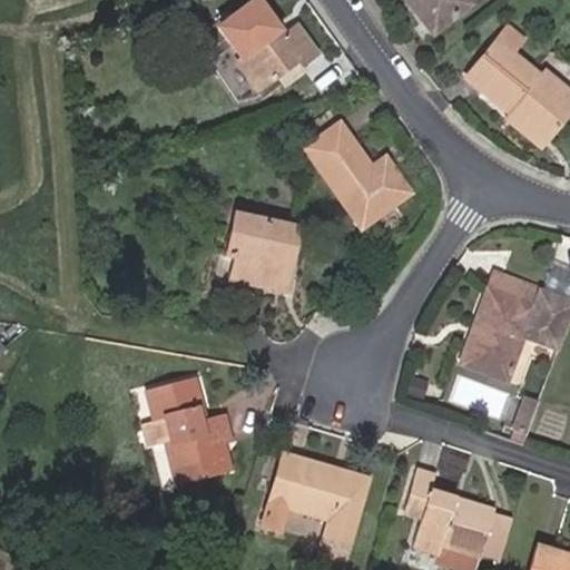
[(246,55),(267,82),(316,48),(294,19),(282,28),(262,0),(248,0),(222,20),(246,55)]
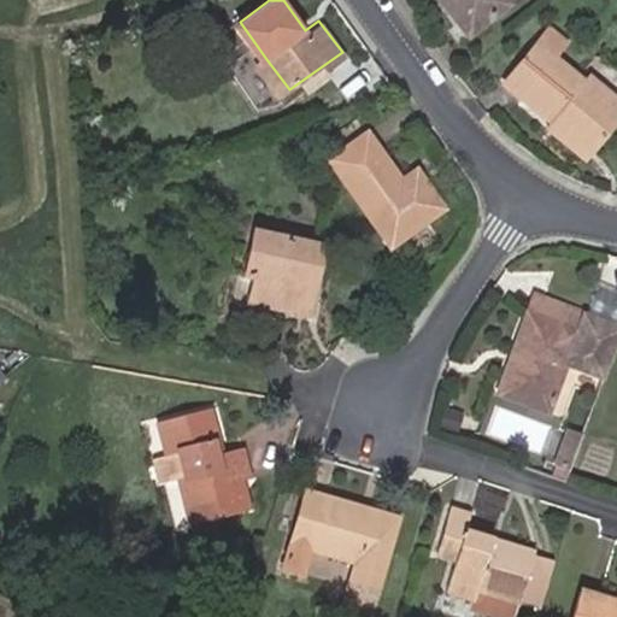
[(454,0),(474,27),(510,0),(454,0)]
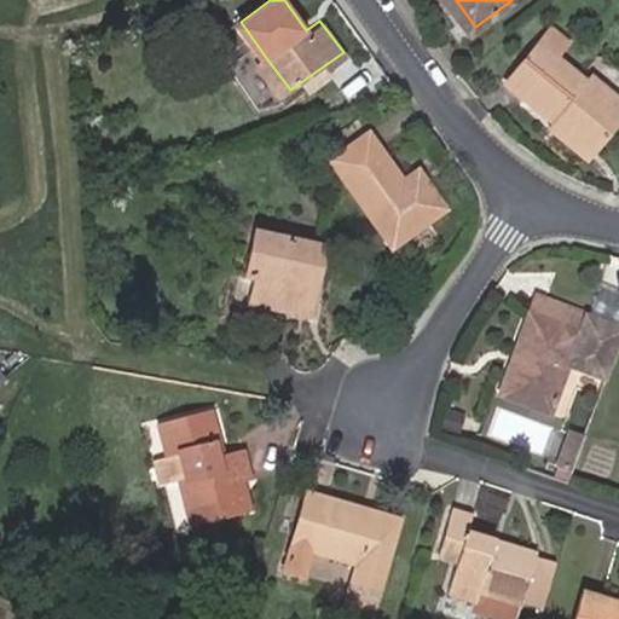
[(512,76),(562,117),(570,109),(603,138),(618,119),(618,88),(595,69),(589,76),(559,51),(573,34),(557,21),(512,76)]
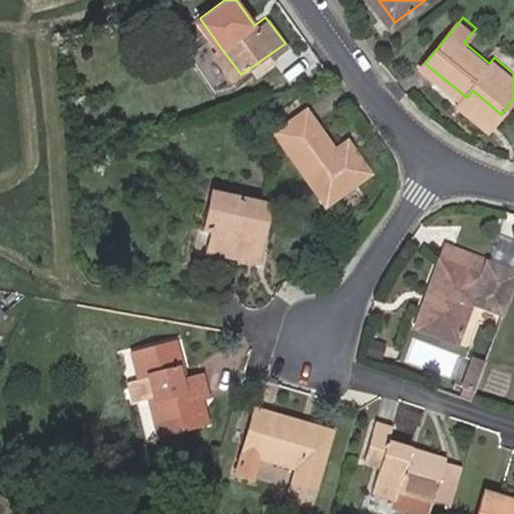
[(235,79),(241,74),(222,49),(217,52),(235,79)]
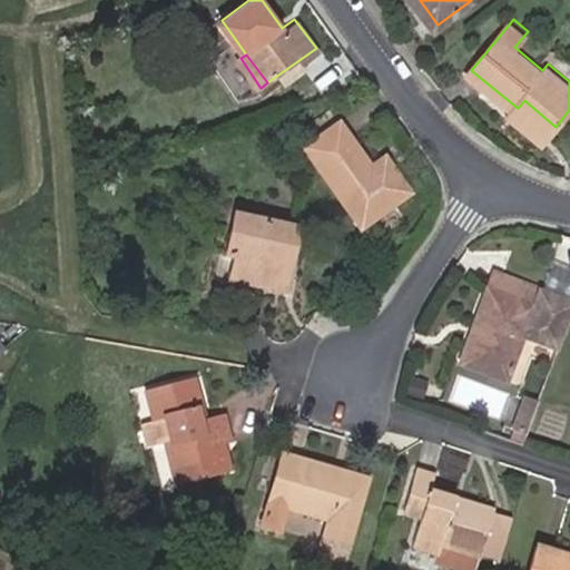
[(524,100),(518,108),(516,110),(548,136),(556,127),(524,100)]
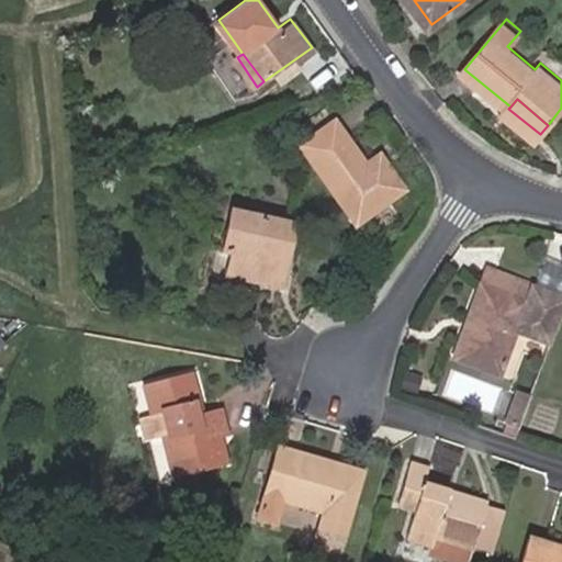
[(372,165),(366,157),(335,116),(300,139),(357,216),(406,182),(386,155),(372,165)]
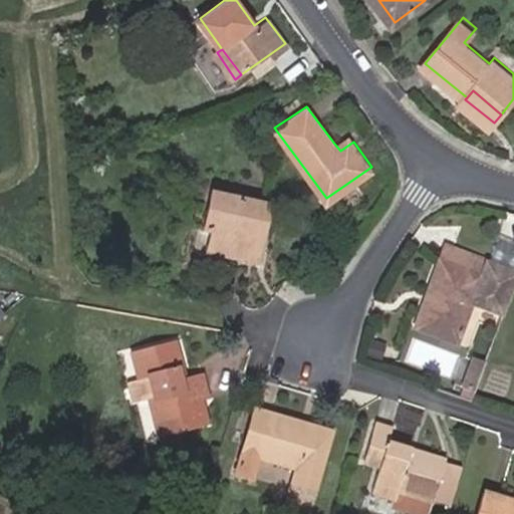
[(347,134),(334,144),(340,151),(353,142),(347,134)]
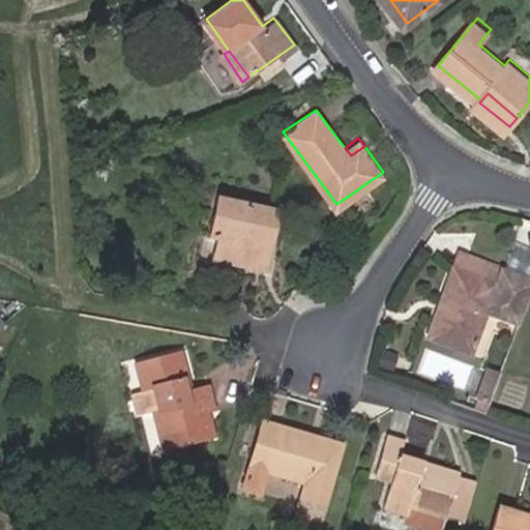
[(280,208),(221,192),(214,213),(223,215),(217,235),(221,236),(216,251),(254,260),(261,235),(270,237),(275,223),(280,208)]
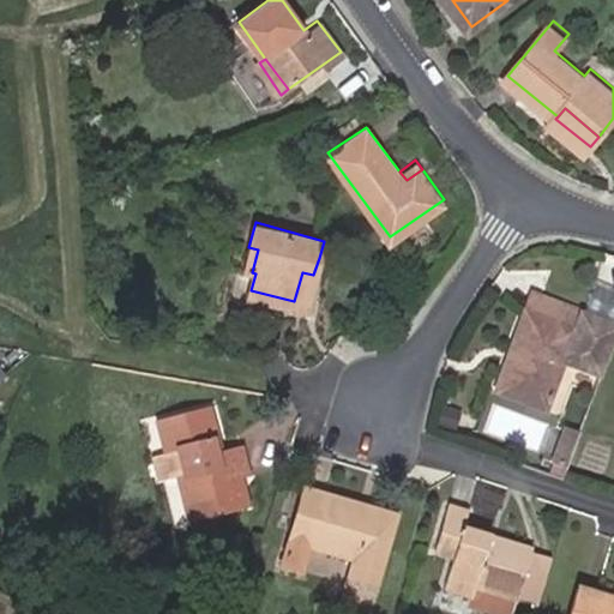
[(306,305),(313,275),(302,272),(294,301),(306,305)]
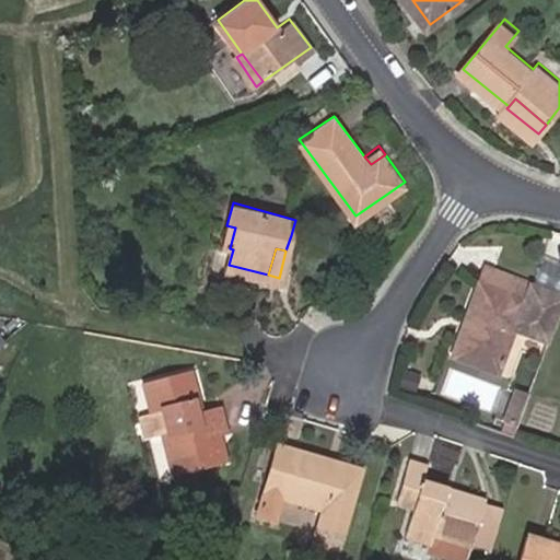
[(490,281),(496,266),(486,261),(480,277),(490,281)]
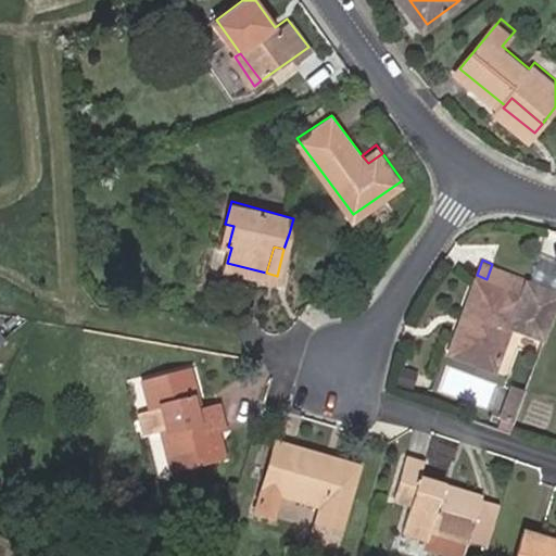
[(476,306),(458,353),(497,368),(530,288),(542,292),(544,286),(533,281),(534,278),(492,264),(487,279),(477,275),(468,303),(476,306)]
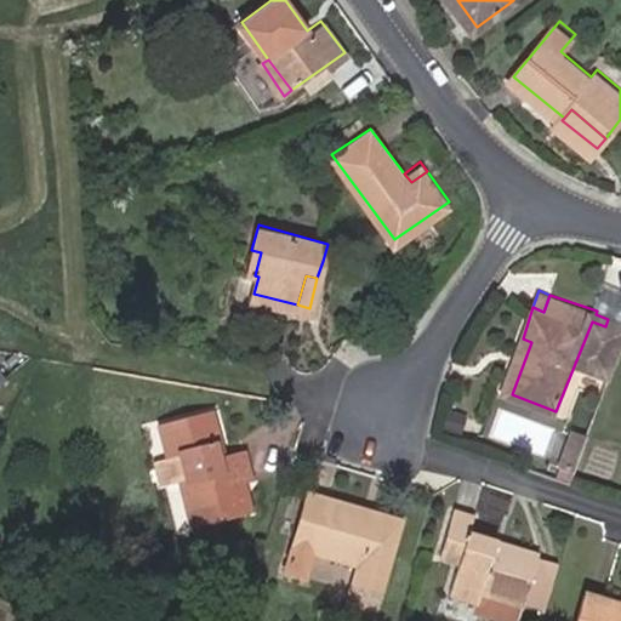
[(502,391),(512,394),(531,342),(523,339),(502,391)]
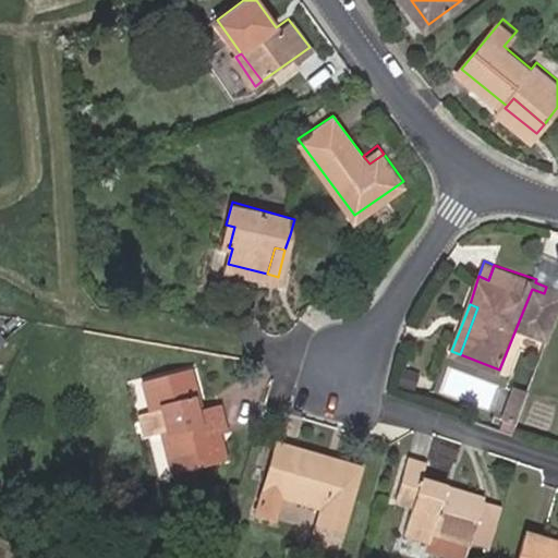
[(192,371),(181,373),(183,384),(194,381),(192,371)]
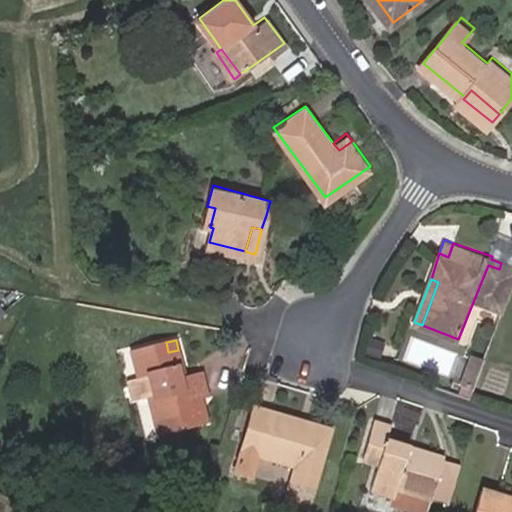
[(159,429),(209,418),(203,393),(209,392),(202,362),(182,367),(178,350),(168,352),(166,342),(133,349),(139,375),(127,377),(132,399),(151,395),(159,429)]
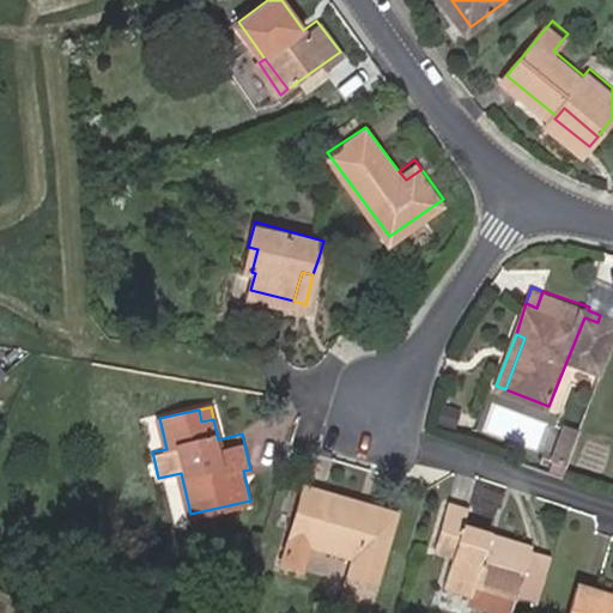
[(313,541),(354,554),(341,596),(368,605),(398,513),(307,483),(281,560),(304,568),(313,541)]
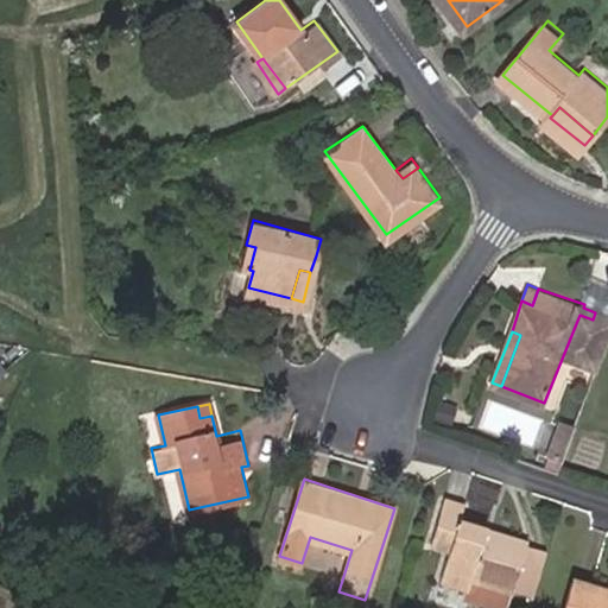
[(466,498),(449,493),(436,533),(451,539),(441,570),(468,578),(472,569),(513,583),(514,582),(527,540),(527,538),(461,517),(466,498)]
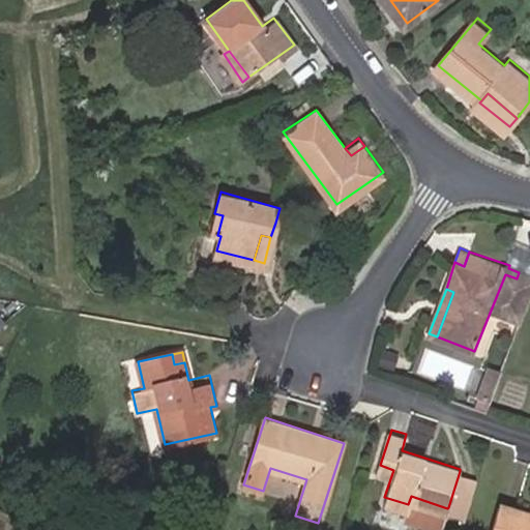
[(465,512),(476,476),(460,471),(448,507),(465,512)]
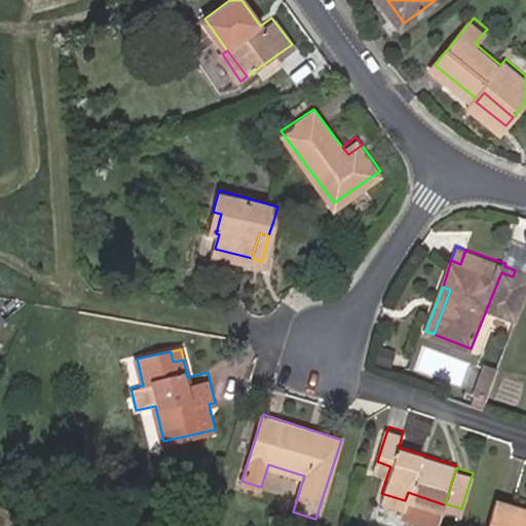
[(525,525),(525,503),(497,494),(487,525),(525,525)]
